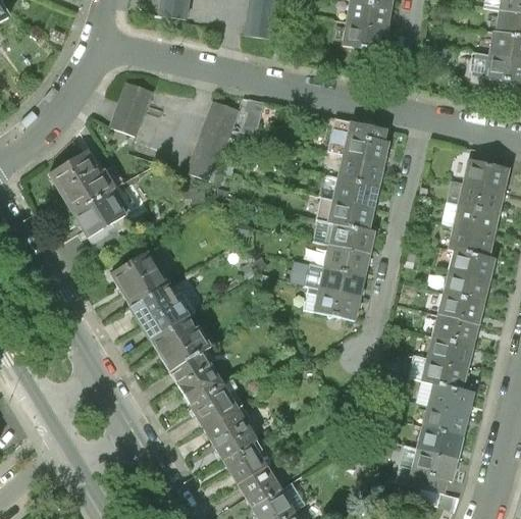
[(0,19),(15,11),(8,0),(0,0),(0,19)]
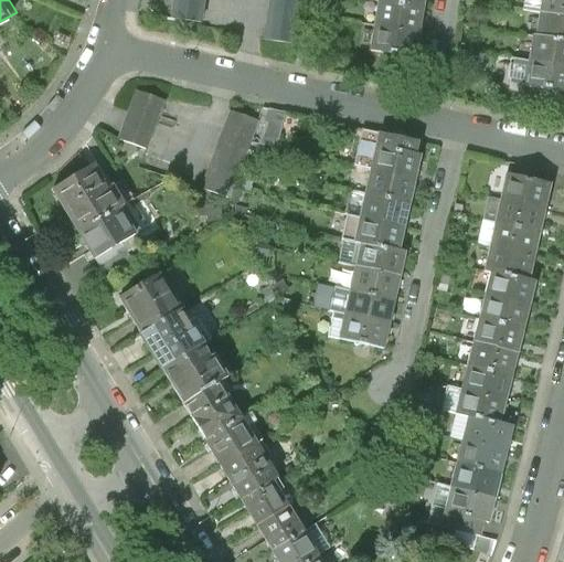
[(171,0),(169,14),(203,20),(206,0),(171,0)]
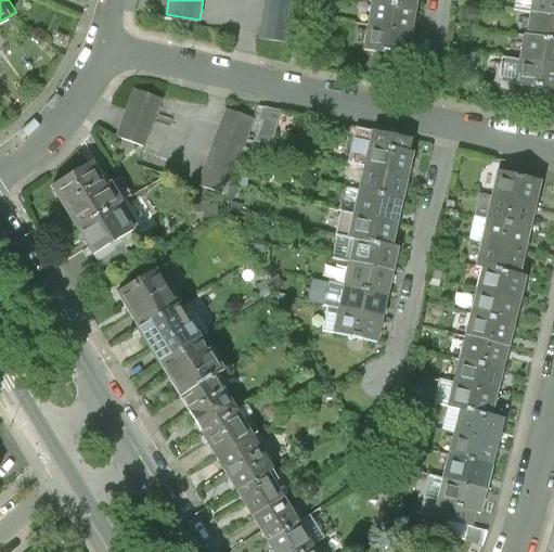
[(262,0),(257,37),(288,41),(295,0),(262,0)]
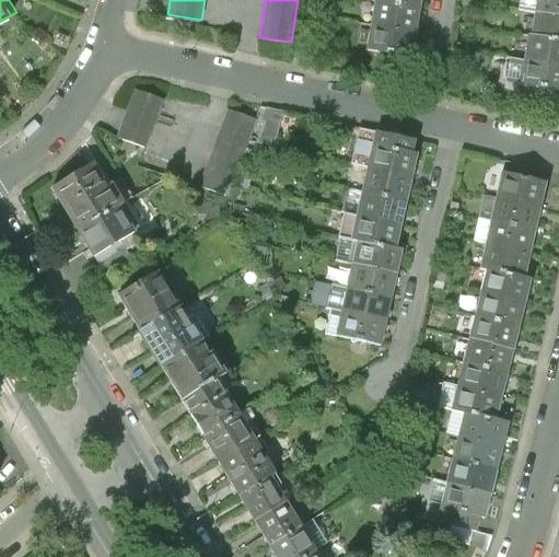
[(420,30),(424,6),(389,0),(375,0),(372,22),(420,30)]
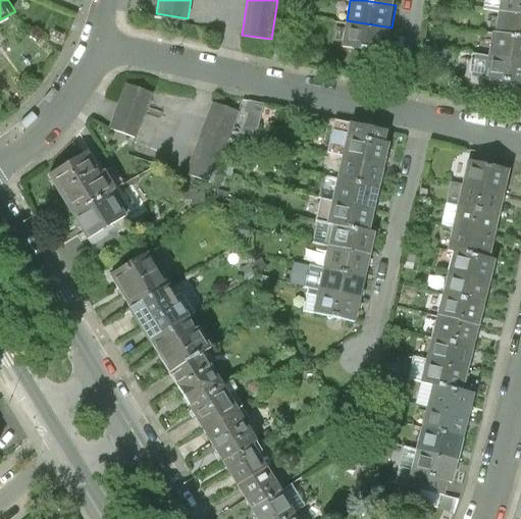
[(520,10),(520,0),(498,0),(497,7),(520,10)]
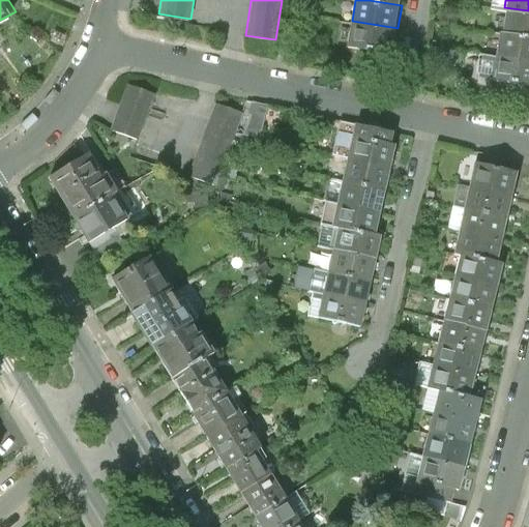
[(528,34),(528,10),(504,7),(500,31),(528,34)]
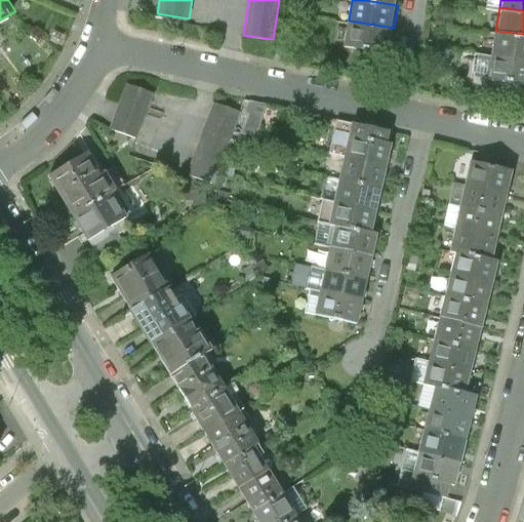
[(391,51),(394,28),(349,21),(345,44),(391,51)]
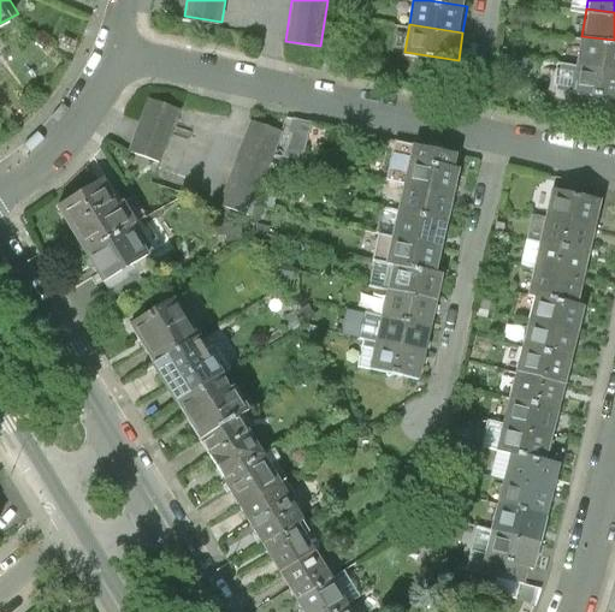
[(614,69),(614,40),(581,36),(578,63),(614,69)]
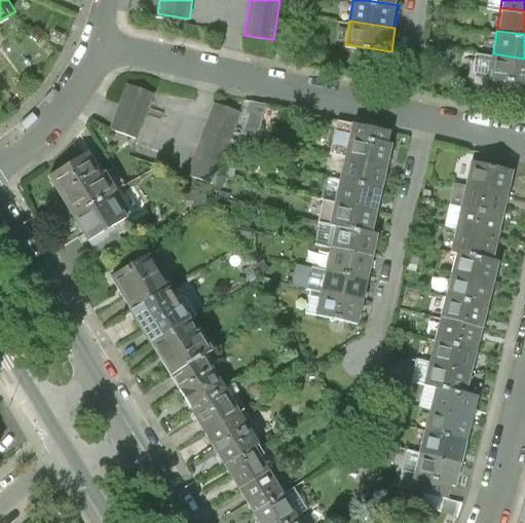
[(524,82),(524,59),(493,53),(489,77),(524,82)]
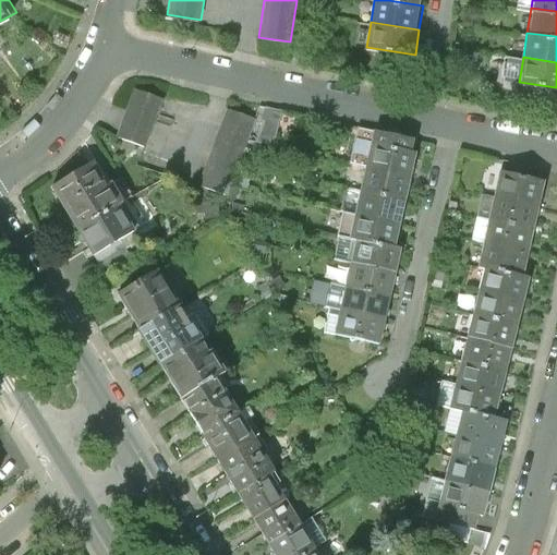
[(162,96),(133,86),(117,134),(145,145),(162,96)]
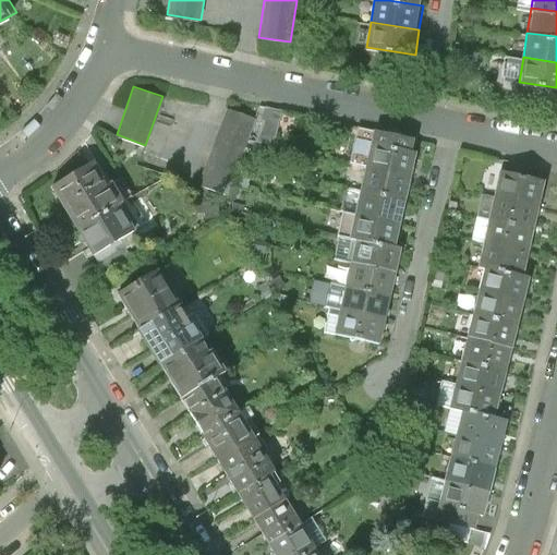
[(253,117),(225,106),(197,183),(225,194),(253,117)]
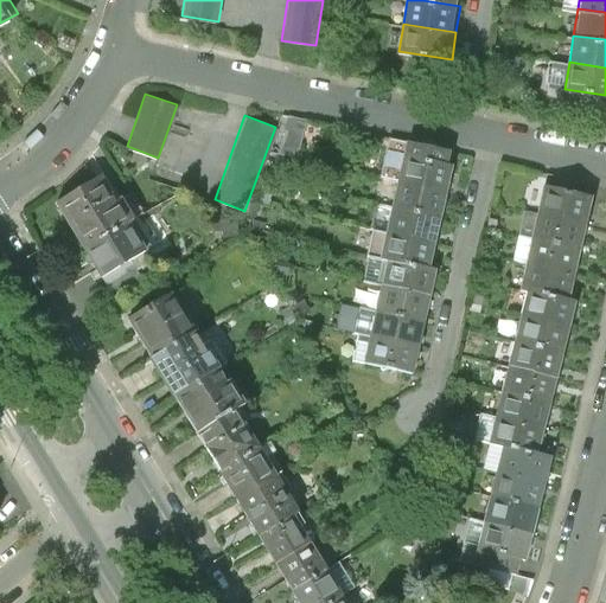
[(446,164),(450,148),(388,136),(378,175),(446,187),(451,165),(446,164)]
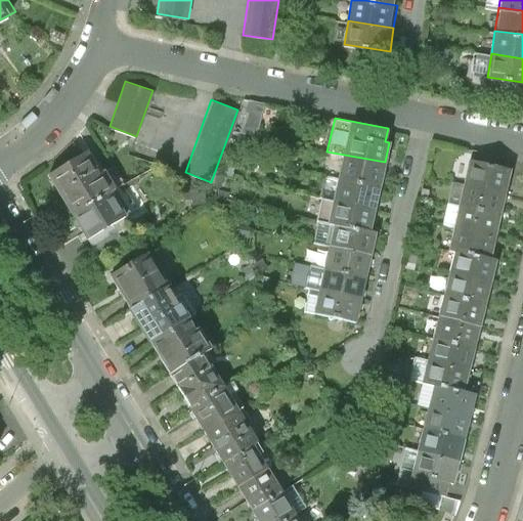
[(45,175),(69,214),(111,188),(87,149),(45,175)]
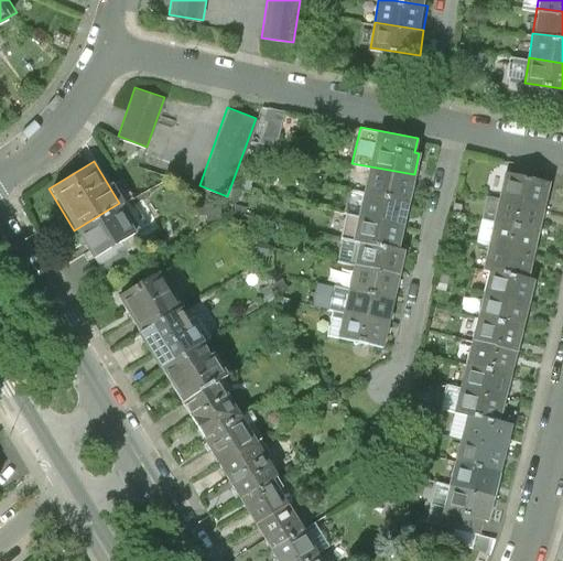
[(409,198),(414,174),(352,163),(346,187),(409,198)]
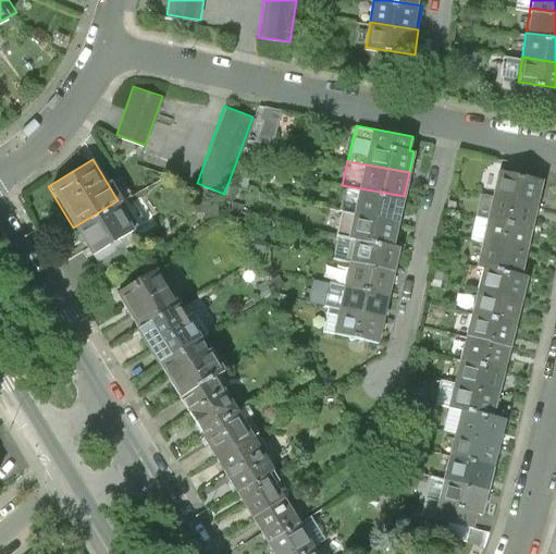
[(503,167),(496,191),(544,201),(550,179),(503,167)]
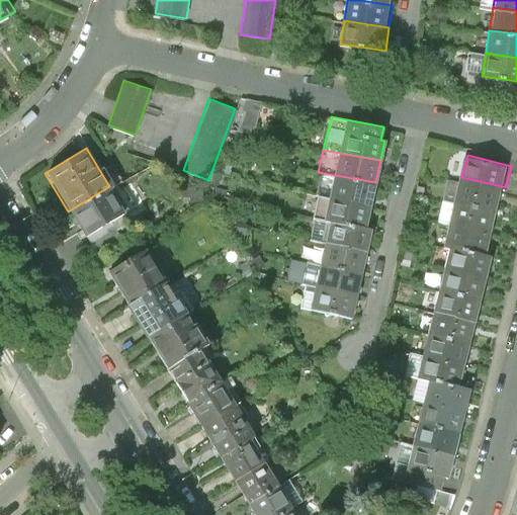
[(370,203),(375,182),(318,172),(314,194),(316,194),(370,203)]
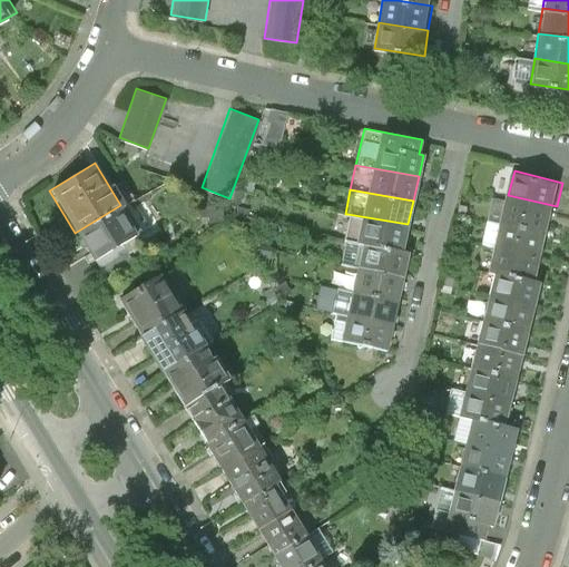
[(508,195),(502,218),(550,231),(557,206),(508,195)]
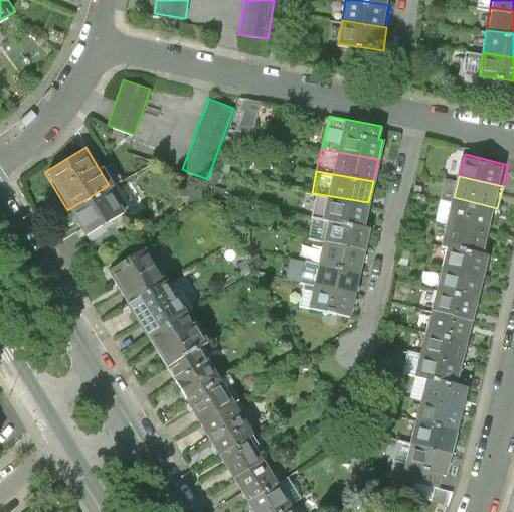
[(67,210),(82,235),(87,233),(111,218),(124,210),(109,185),(67,210)]
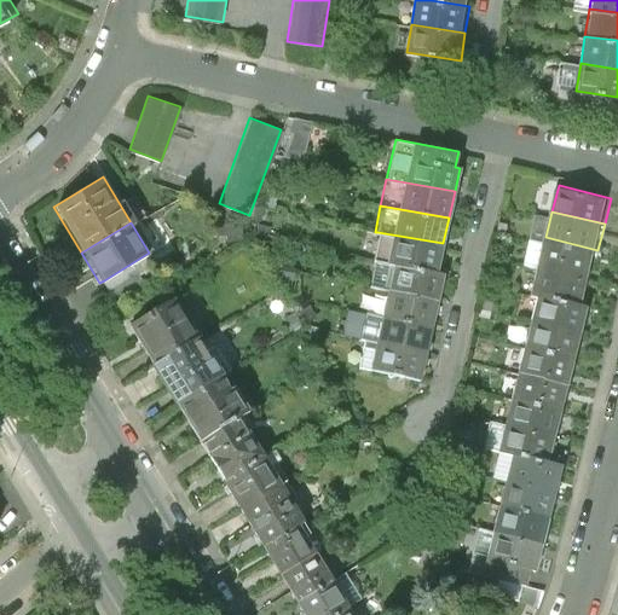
[(437,271),(443,243),(377,232),(371,259),(375,259),(437,271)]
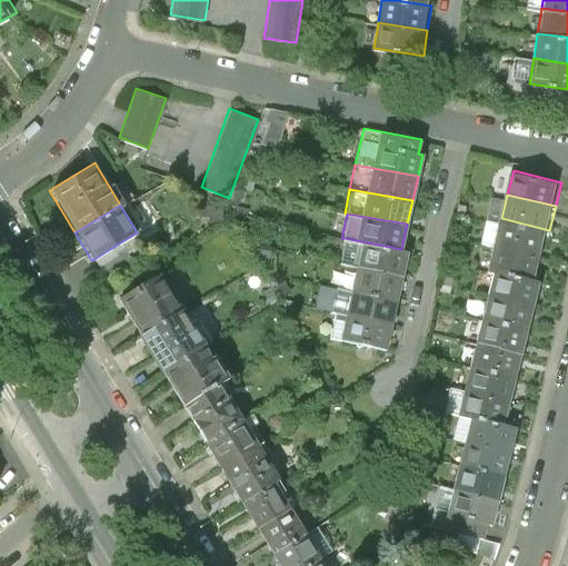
[(501,218),(496,242),(544,255),(549,230),(501,218)]
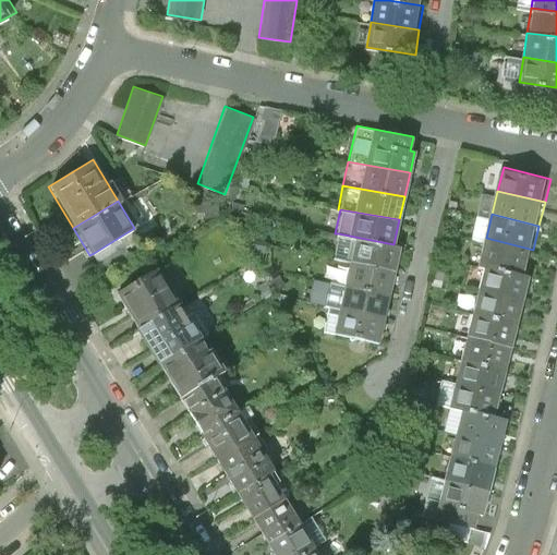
[(399,245),(394,244),(338,233),(331,258),(348,262),(394,270),(399,245)]
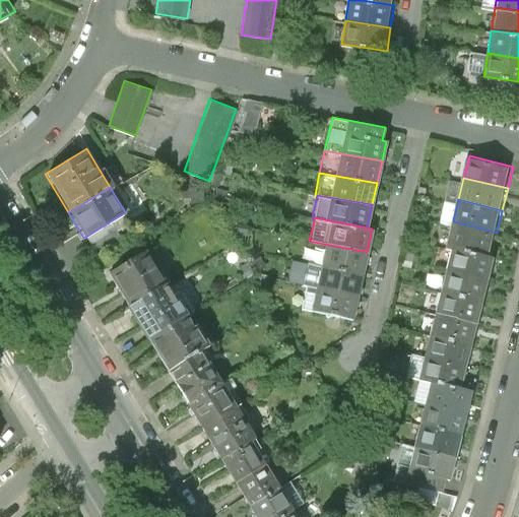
[(123,239),(112,220),(87,236),(99,254),(123,239)]
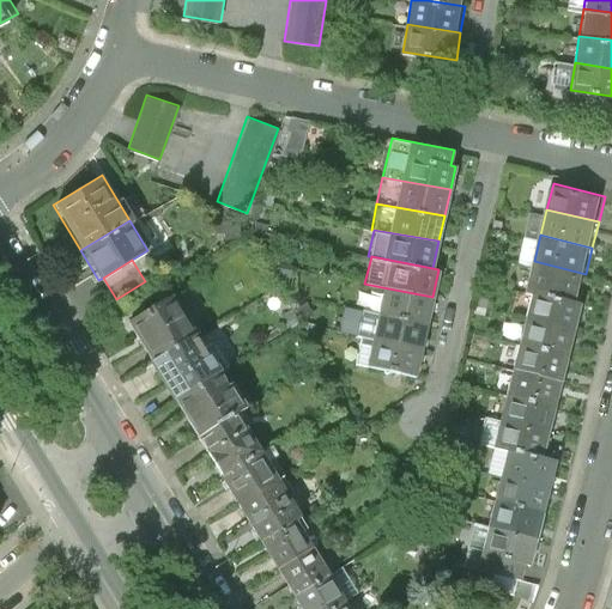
[(534,261),(528,286),(534,288),(580,299),(586,274),(534,261)]
